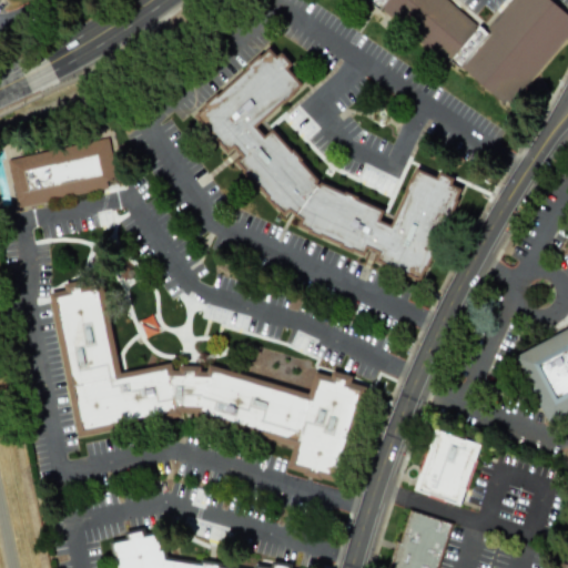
[(364,0),(506,111),(567,31),(567,14),(548,0),(507,0),(485,29),(448,0),(364,0)]
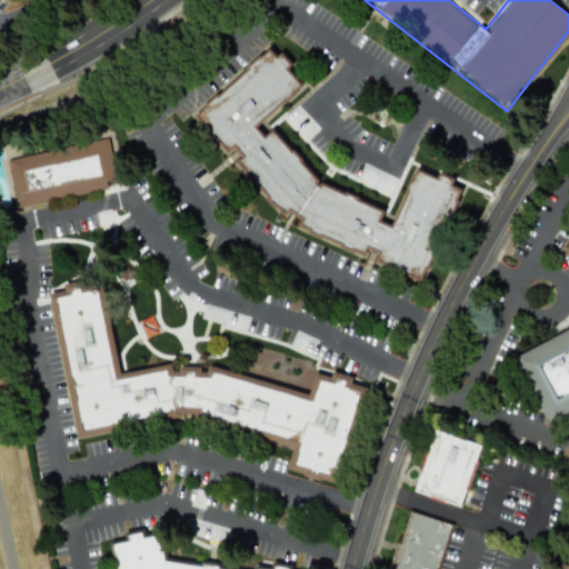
[(255,125),(301,85),(288,69),(290,62),(280,51),(276,56),(269,48),(192,113),(223,149),(227,151),(233,145),(241,153),(238,163),(276,208),(301,218),(297,229),(363,256),(367,246),(381,251),(376,263),(422,281),(459,187),(451,185),(452,180),(413,166),(390,225),(379,220),(383,208),(320,183),(272,128),(263,136),(255,125)]
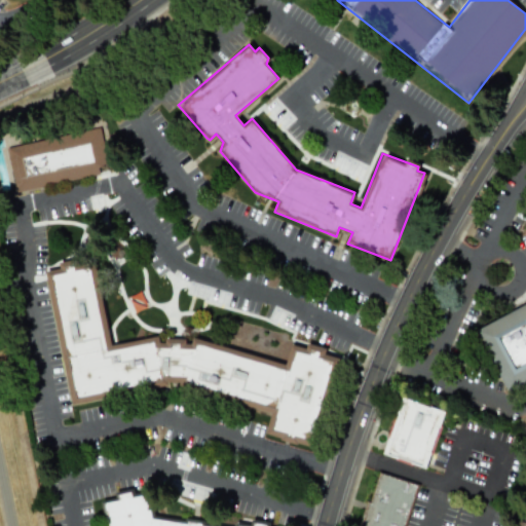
[(6,144),(12,189),(99,177),(97,164),(105,163),(101,130),(6,144)]
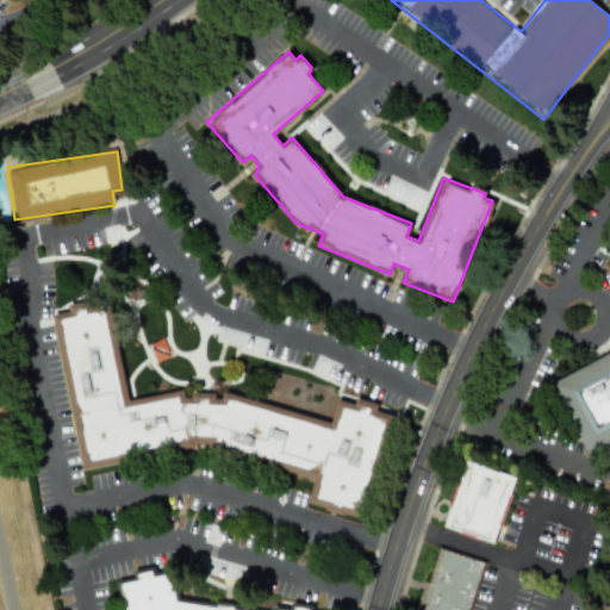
[(81,468),(116,462),(117,458),(197,443),(315,473),(306,504),(359,517),(381,429),(388,428),(392,415),(377,411),(375,403),(355,398),(354,403),(336,399),(330,421),(229,394),(213,397),(213,393),(191,387),(126,399),(110,305),(91,300),(68,304),(67,311),(54,313),(81,468)]
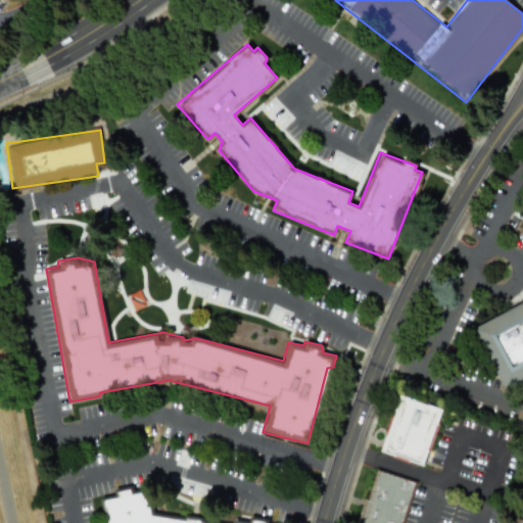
[(503,388),(522,378),(522,302),(474,325),(503,388)]
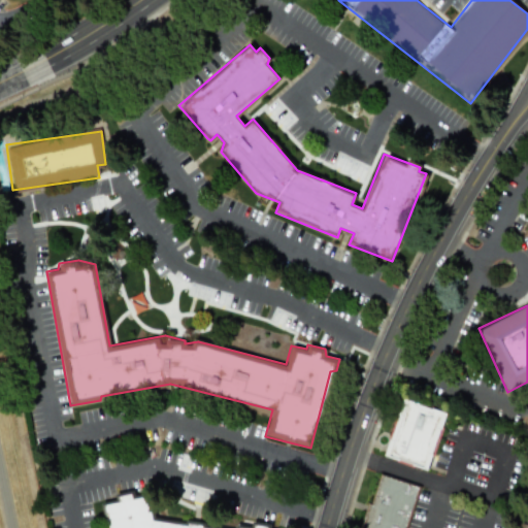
[(404,398),(385,455),(427,469),(447,413),(404,398)]
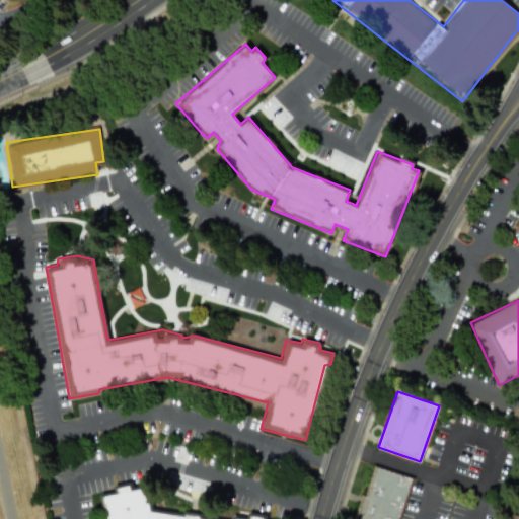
[(397,518),(410,477),(371,466),(355,518),(397,518)]
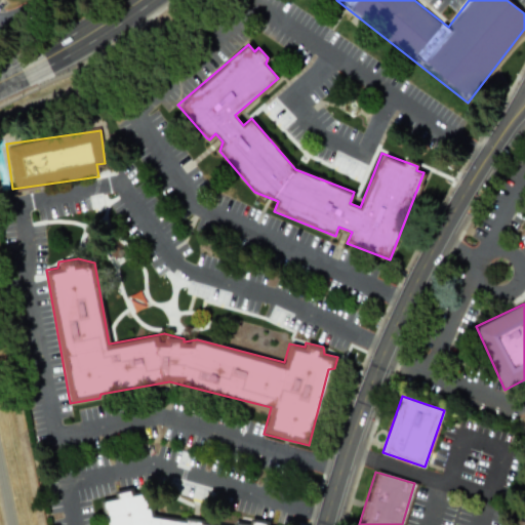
[(108,524),(268,524),(269,521),(250,518),(250,524),(233,522),(233,524),(217,524),(203,523),(203,520),(188,518),(179,519),(151,515),(147,494),(135,492),(132,493),(131,488),(115,490),(114,497),(104,499),(108,524)]
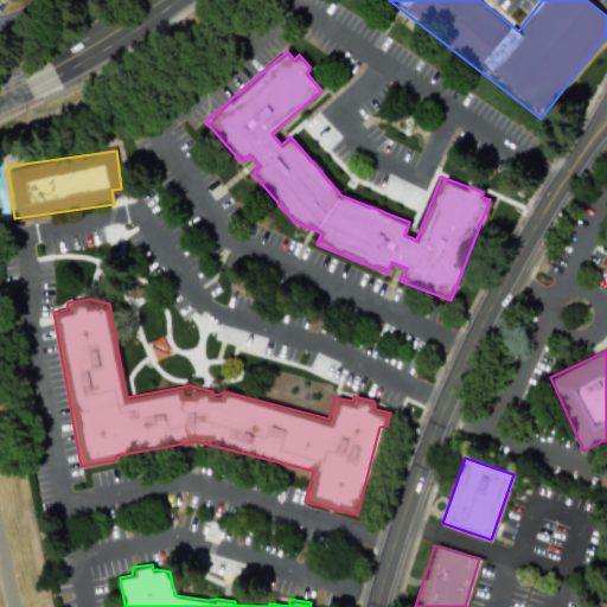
[(606,606),(606,596),(598,594),(593,606),(606,606)]
